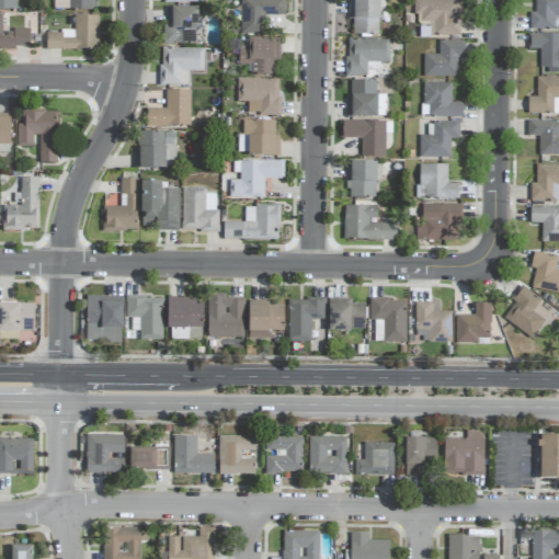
[(0,0),(0,8),(19,9),(19,0),(0,0)]
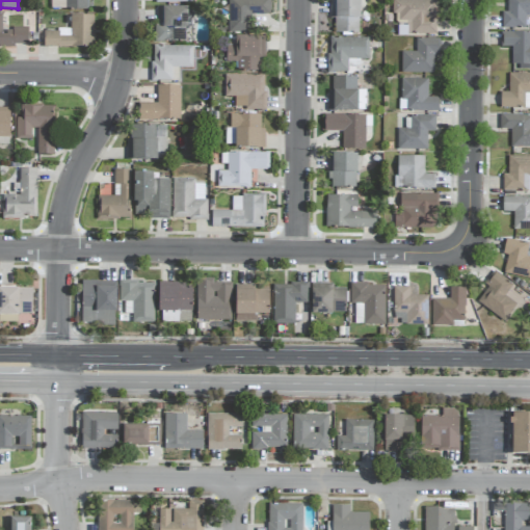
[(230,0),(230,31),(253,31),(253,12),(272,12),(272,0),(230,0)]
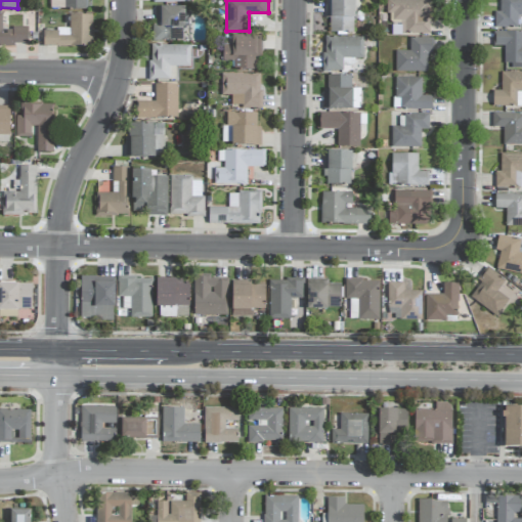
[(332,31),(356,31),(355,0),(327,0),(328,16),(332,16),(332,31)]
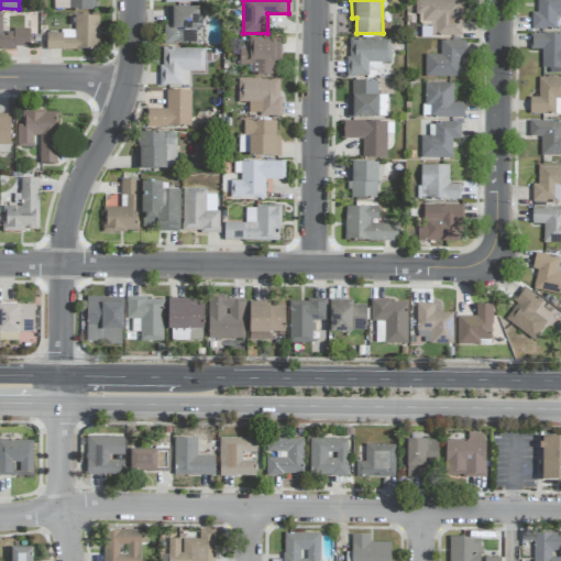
[(464,34),(463,0),(419,0),(420,20),(432,20),(432,34),(464,34)]
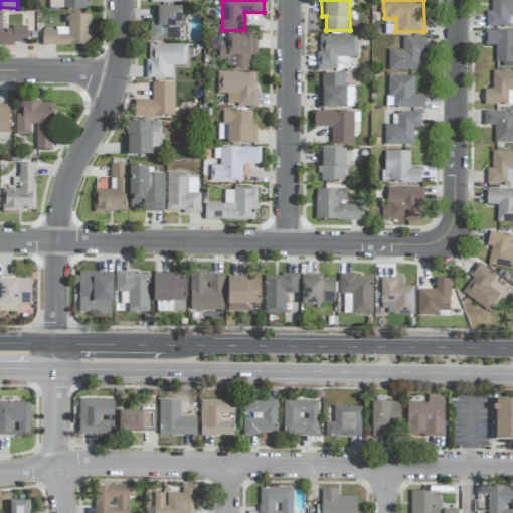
[(493,0),(493,10),(488,10),(488,24),(511,25),(511,12),(512,12),(512,0),(493,0)]
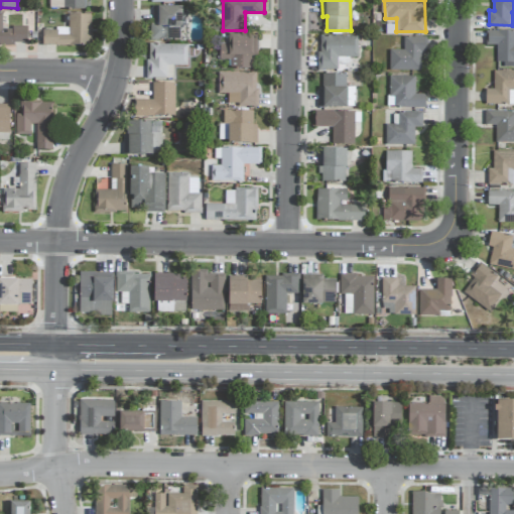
[(182,5),(153,5),(152,38),(182,38),(182,5)]
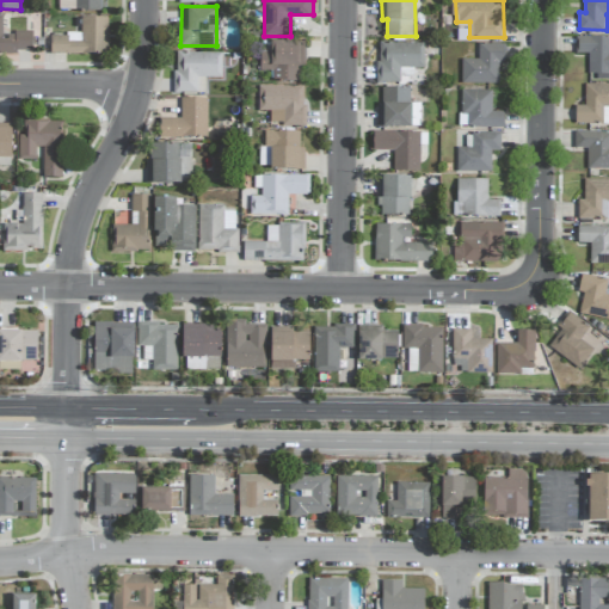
[(5,13),(0,12),(0,50),(34,51),(35,32),(5,31),(5,13)]
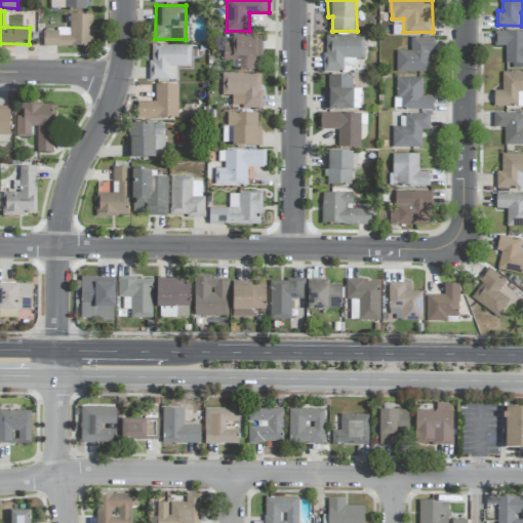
[(45,28),(45,45),(94,44),(93,12),(71,13),(72,28),(45,28)]
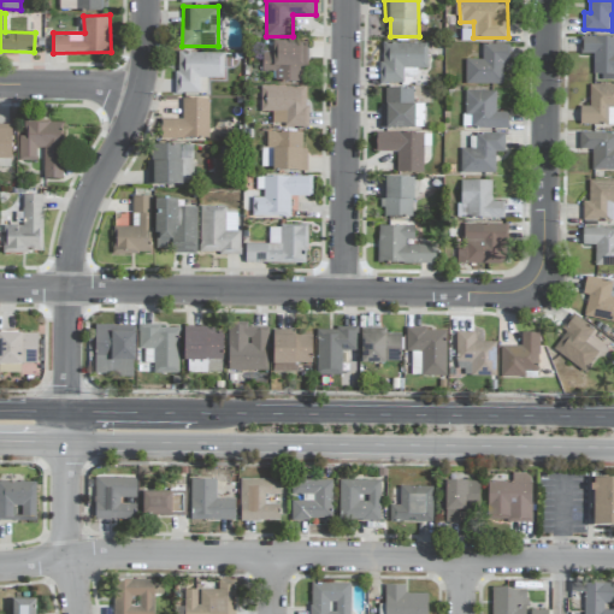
[(613,35),(583,36),(583,52),(595,52),(595,77),(613,76),(613,35)]
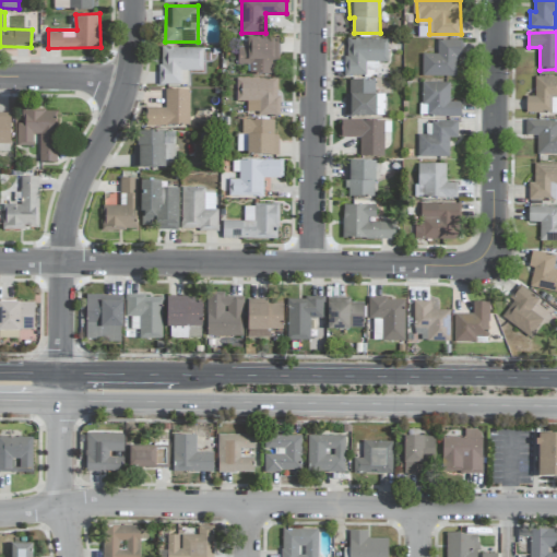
[(276,73),(276,59),(281,59),(281,36),(250,36),(250,46),(239,45),(239,62),(252,63),(251,72),(276,73)]
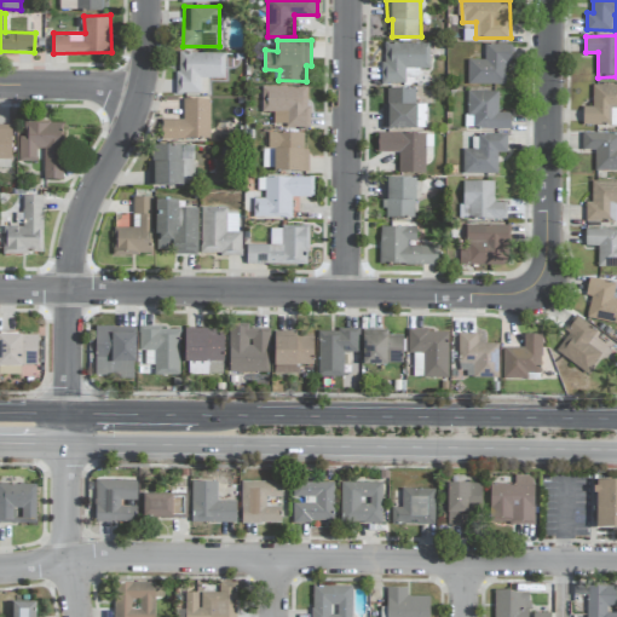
[(385,82),(408,82),(408,76),(420,76),(420,67),(431,67),(432,42),(385,41),(385,82)]
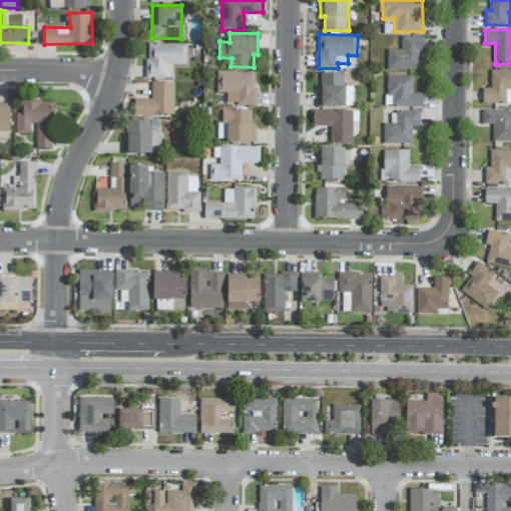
[(389,48),(389,69),(421,68),(420,51),(424,51),(424,35),(403,35),(403,48),(389,48)]
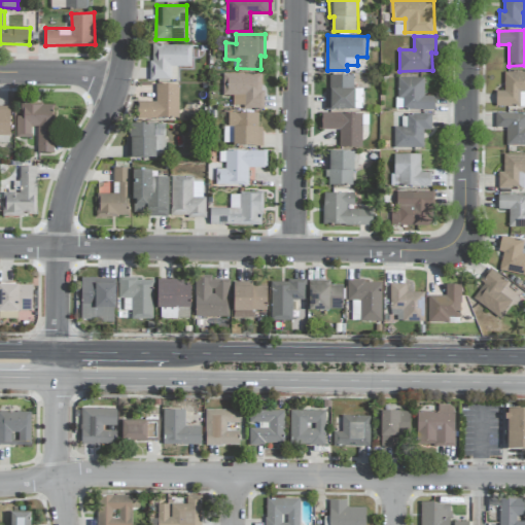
[(194,66),(195,44),(152,43),(152,78),(178,78),(178,66),(194,66)]
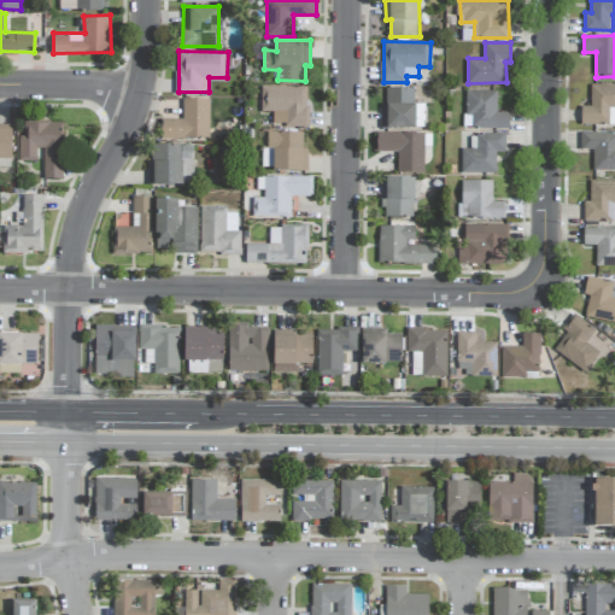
[(614,82),(592,83),(592,105),(583,104),(583,123),(614,123),(614,82)]
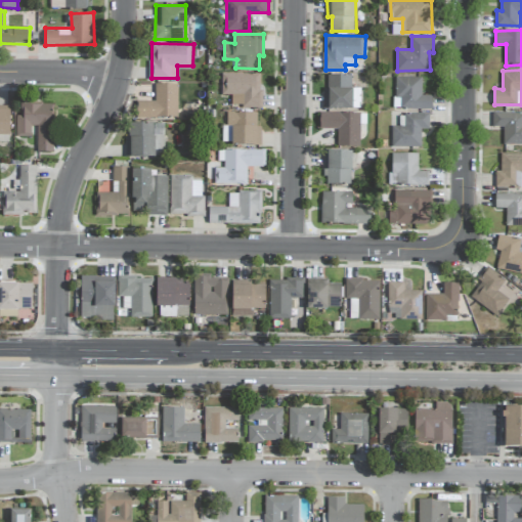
[(223,72),(223,94),(233,94),(233,105),(263,105),(263,73),(223,72)]
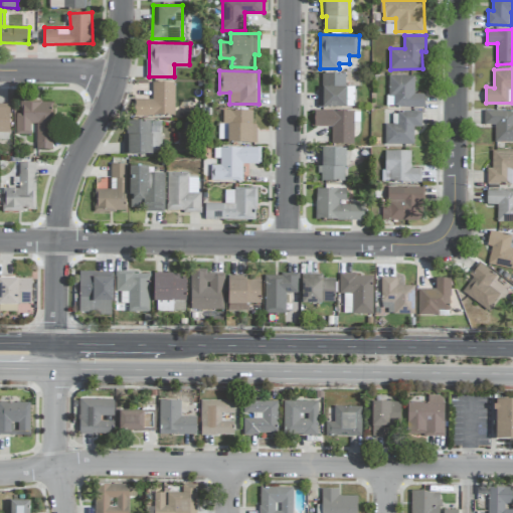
[(319,106),(354,106),(355,86),(346,86),(347,72),(323,72),(323,84),(319,84),(319,106)]
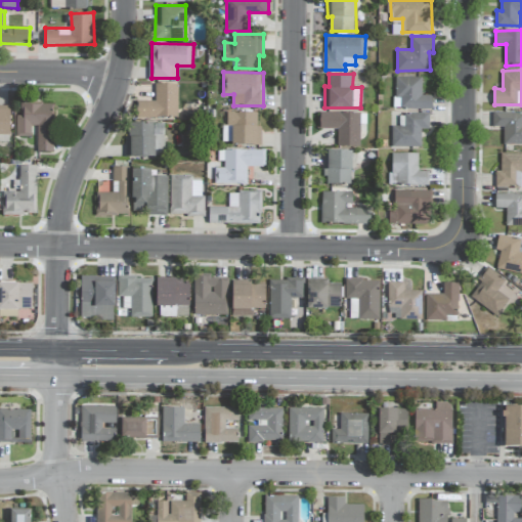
[(179,83),(157,82),(156,99),(139,99),(139,117),(179,117),(179,83)]
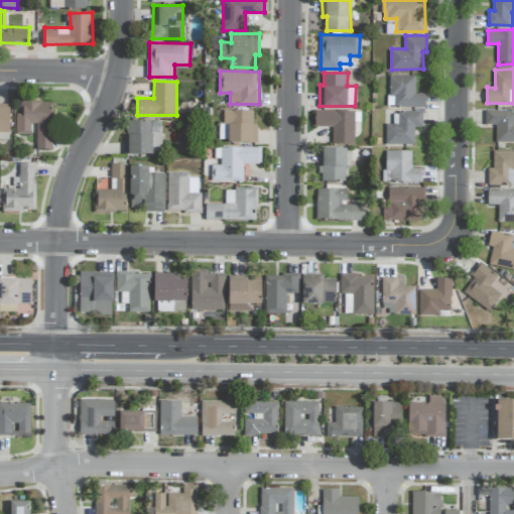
[(53,148),(54,101),(24,100),(24,112),(17,112),(17,133),(32,133),(32,123),(38,123),(38,148),(53,148)]
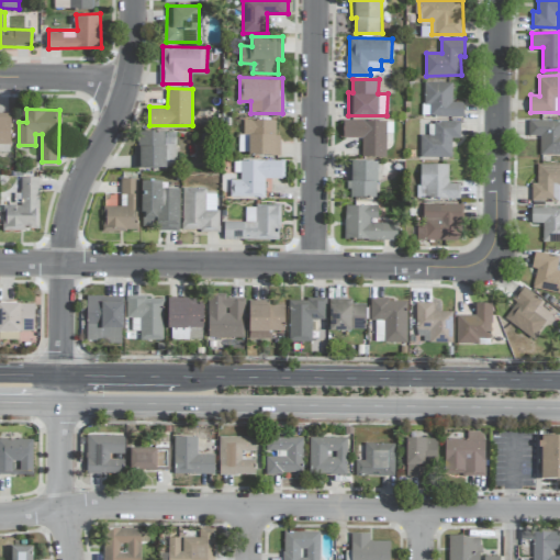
[(0,143),(12,144),(12,112),(0,111),(0,143)]
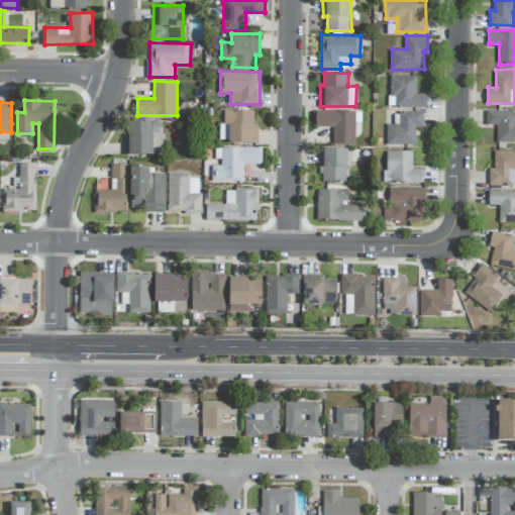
[(259,141),(259,123),(254,123),(255,109),(225,109),(225,122),(221,122),(220,141),(259,141)]
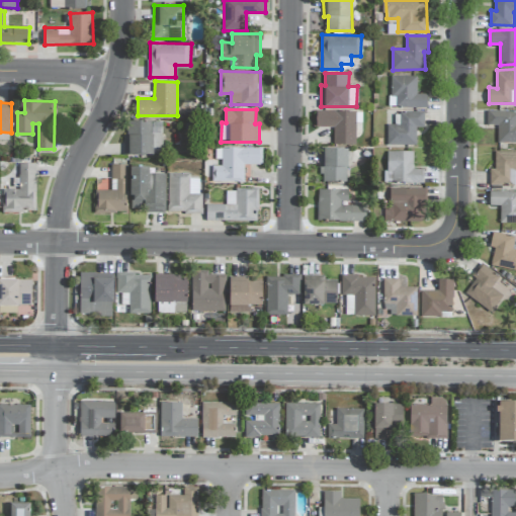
[(499,142),(515,141),(515,109),(489,109),(489,123),(499,123),(499,142)]
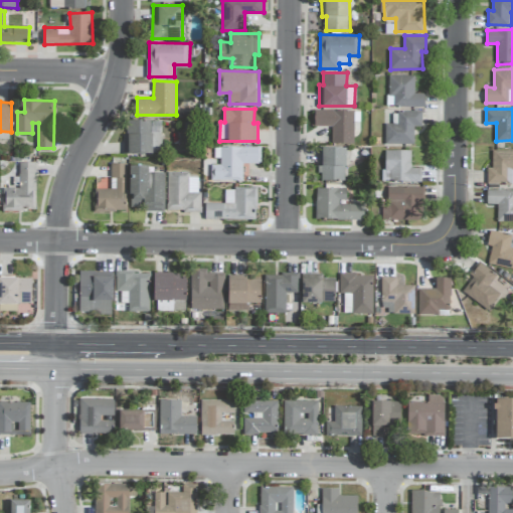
[(355,142),(355,121),(361,121),(361,110),(315,110),(315,125),(333,125),(333,143),(355,142)]
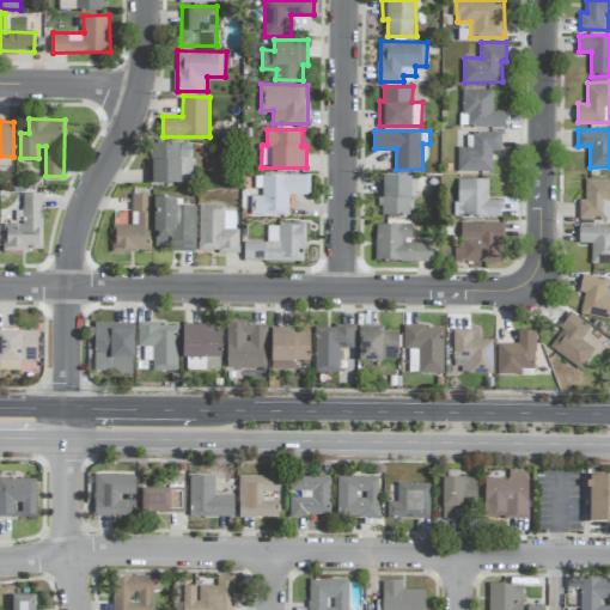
[(461,146),(459,170),(493,170),(494,150),(504,150),(504,132),(475,130),(474,146),(461,146)]
